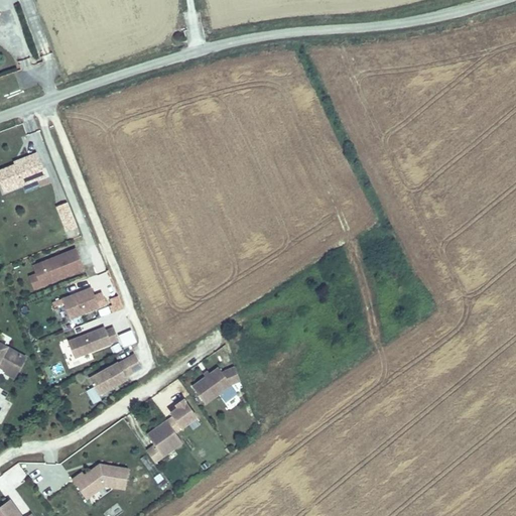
[(0,194),(41,175),(32,153),(13,161),(14,164),(10,166),(0,170),(0,194)]
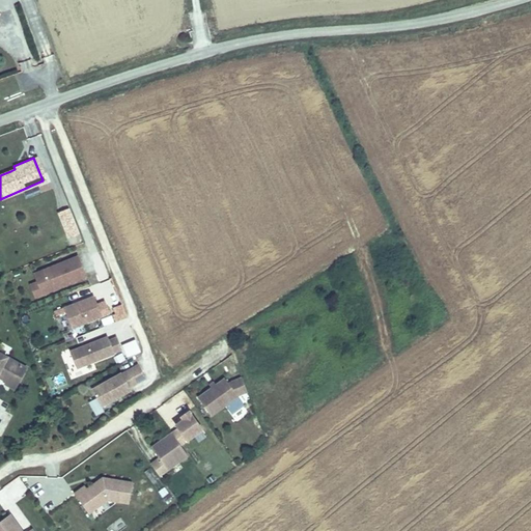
[(77,232),(66,207),(55,212),(66,236),(77,232)]
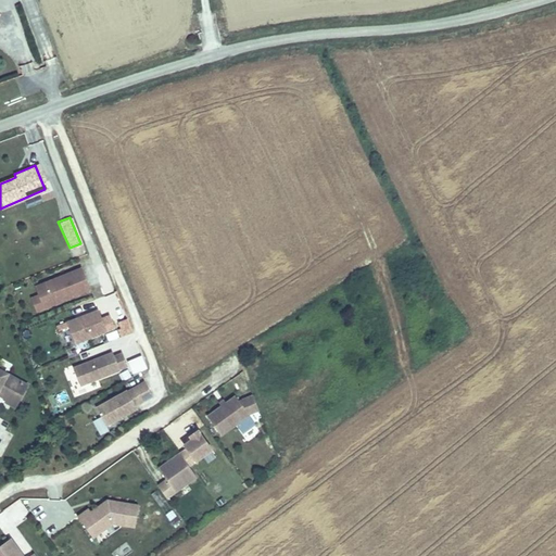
[(45,308),(90,289),(80,268),(35,287),(39,295),(45,307),(45,308)]
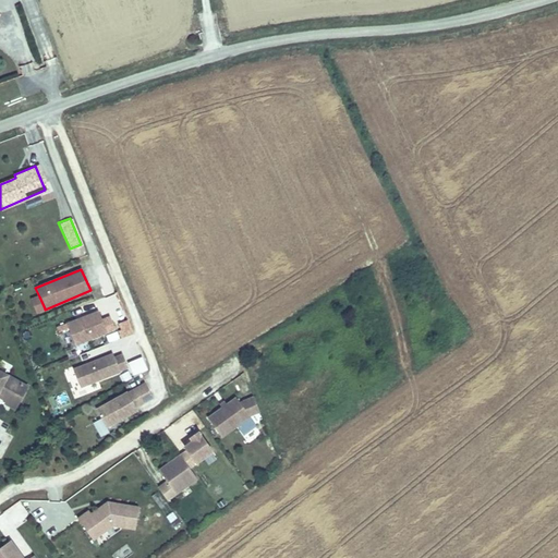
[(45,308),(39,296),(32,300),(37,313),(45,308)]
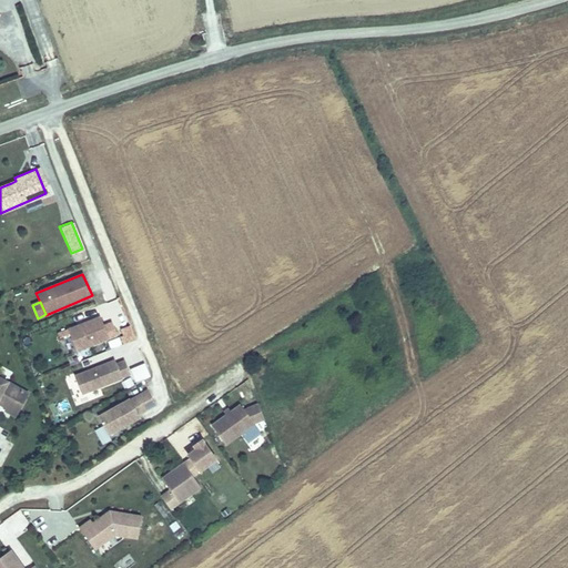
[(78,352),(118,334),(113,322),(104,326),(100,316),(58,335),(60,340),(70,335),(78,352)]
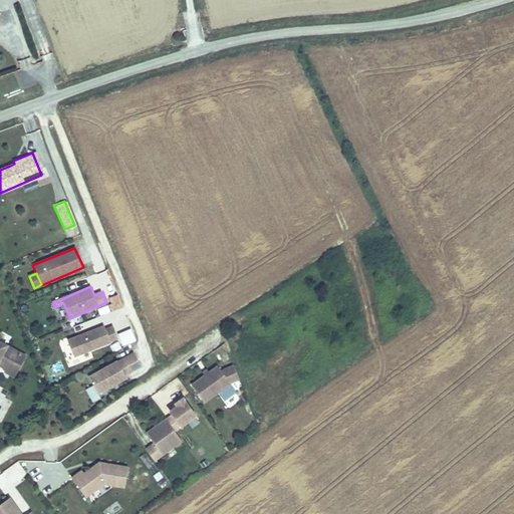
[(122,305),(117,294),(109,297),(114,309),(122,305)]
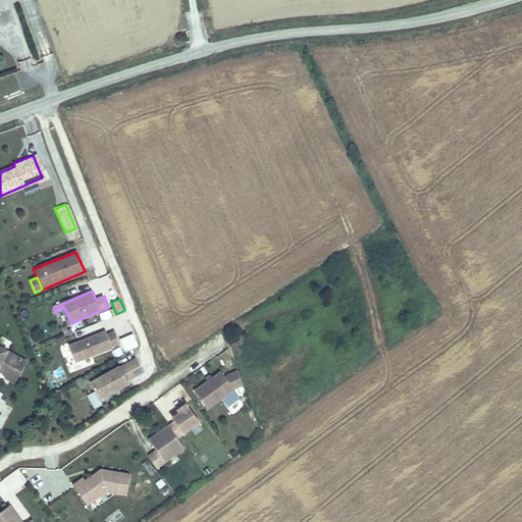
[(76,363),(114,347),(113,346),(108,334),(107,330),(69,347),(76,363)]
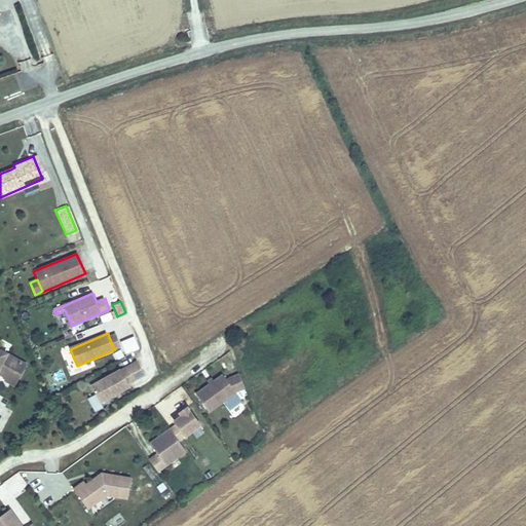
[(121,345),(116,334),(109,337),(114,348),(121,345)]
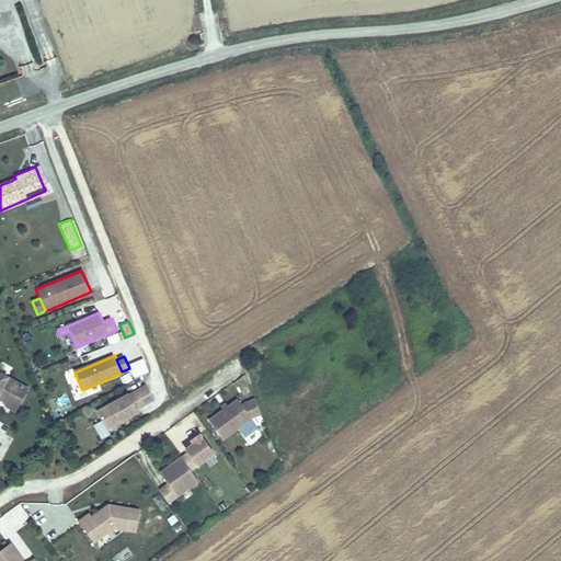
[(134,378),(149,374),(145,359),(130,364),(134,378)]
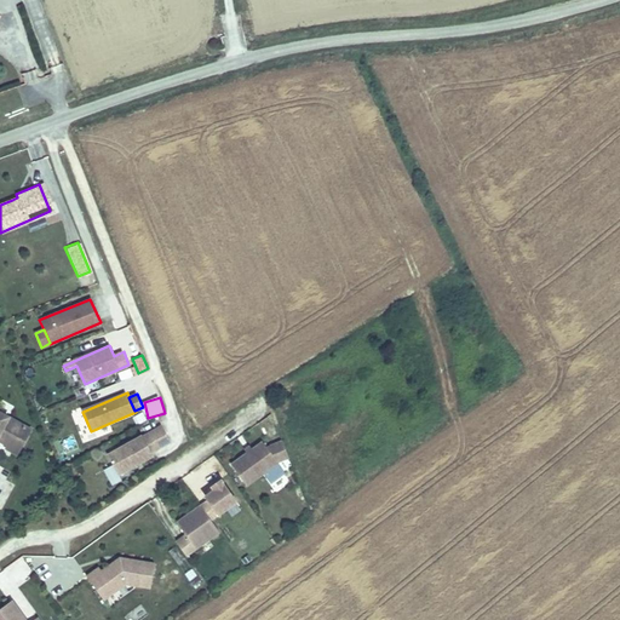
[(24,448),(34,431),(0,412),(0,440),(3,436),(24,448)]
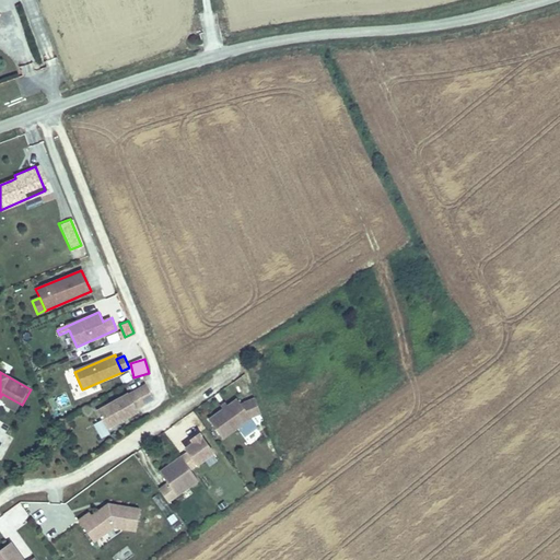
[(109,428),(140,410),(139,408),(156,398),(149,385),(132,395),(131,394),(100,411),(109,428)]
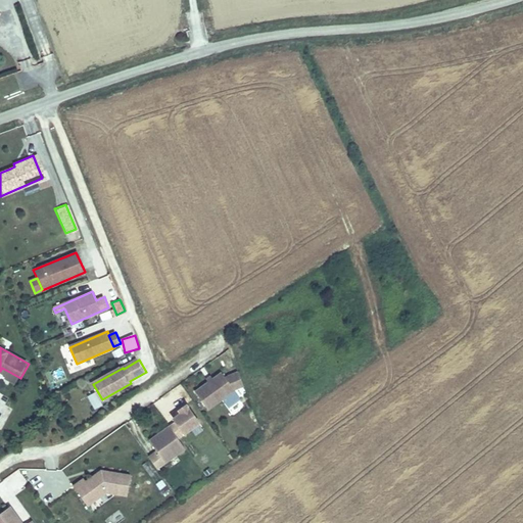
[(20,378),(2,368),(0,371),(0,372),(9,378),(8,380),(16,385),(20,378)]
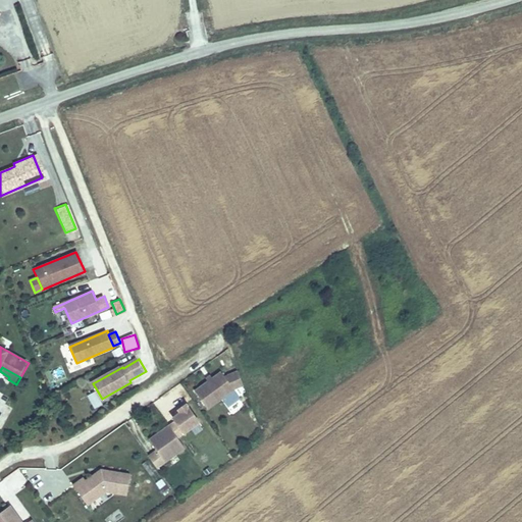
[(236,389),(244,386),(239,372),(226,377),(222,372),(196,393),(209,410),(236,389)]
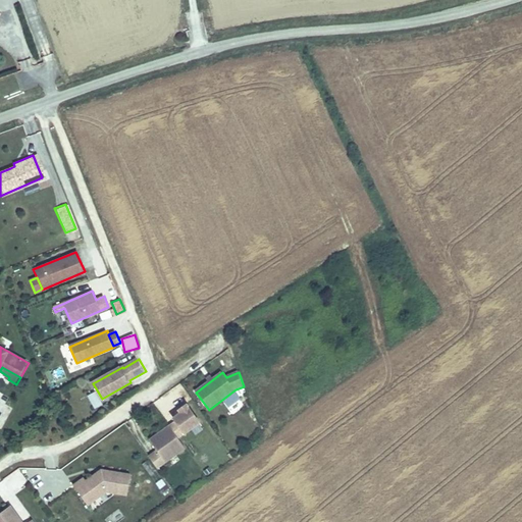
[(175,422),(169,427),(177,438),(199,423),(186,406),(178,411),(180,414),(173,419),(175,422)]
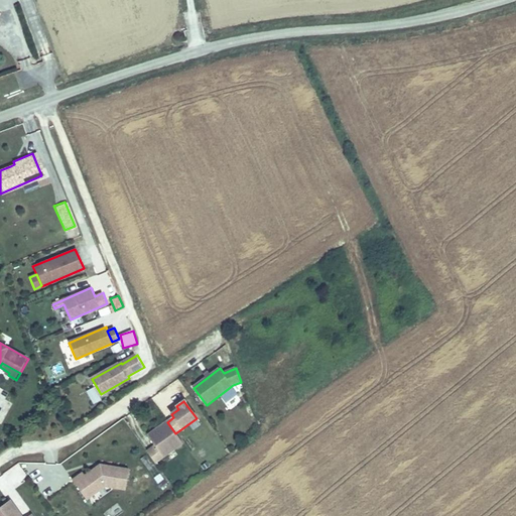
[(175,433),(167,422),(147,436),(155,446),(146,453),(154,464),(182,443),(175,433)]
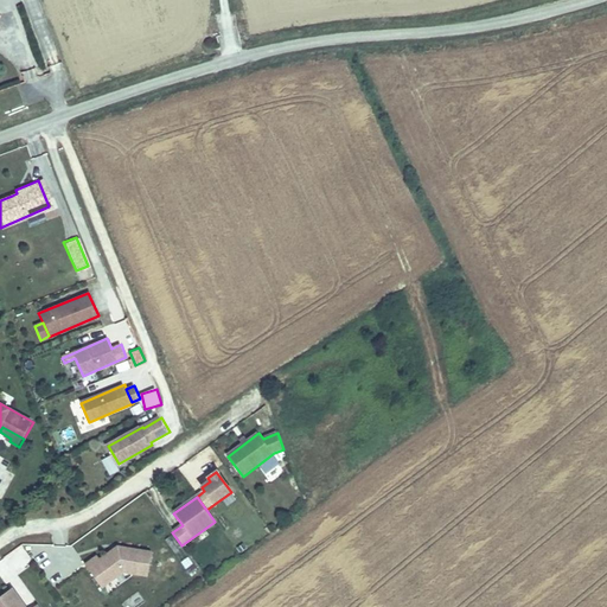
[(149,574),(153,551),(119,545),(116,548),(119,550),(115,553),(113,550),(101,558),(98,555),(87,564),(103,587),(125,570),(149,574)]
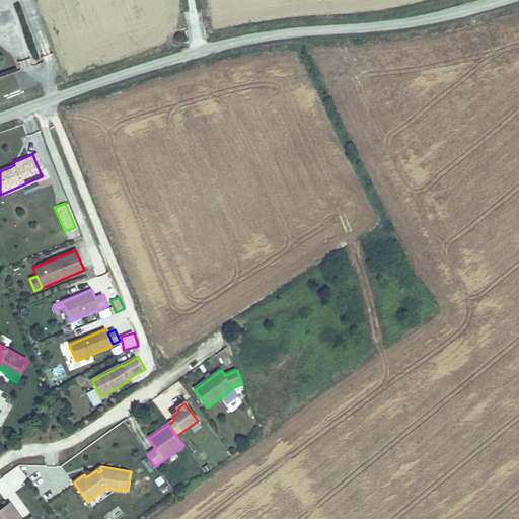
[(151,475),(162,493),(169,489),(157,470),(151,475)]
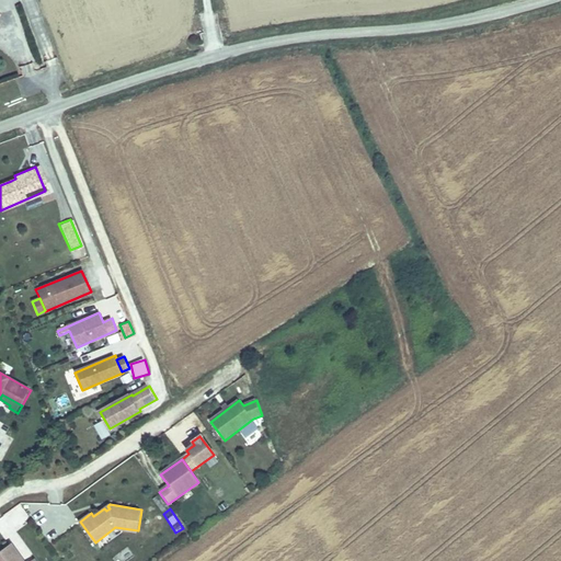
[(34,560),(32,558),(27,560),(24,560),(9,541),(0,548),(0,560),(34,560)]
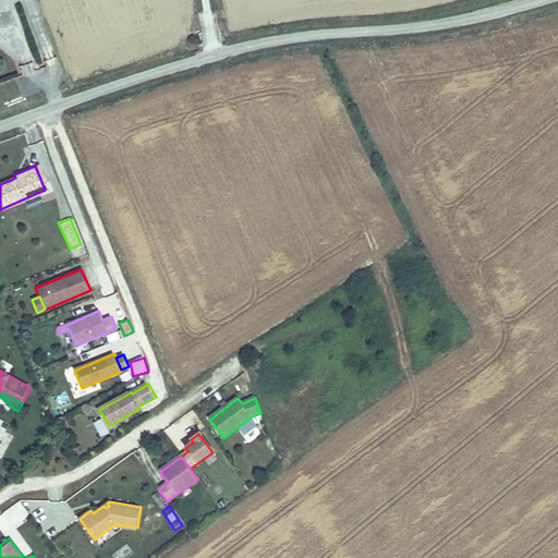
[(121,557),(122,557),(132,555),(129,547),(119,550),(121,557)]
